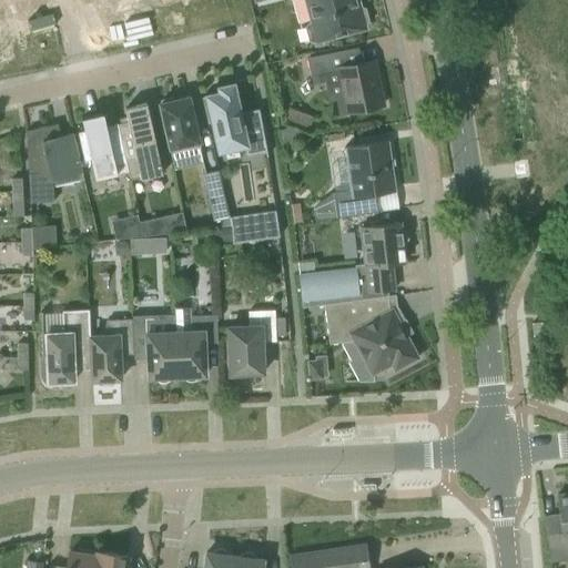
[(304,0),(311,21),(304,27),(308,41),(316,42),(365,29),(364,24),(367,22),(364,9),(359,8),(359,4),(357,0),(304,0)]
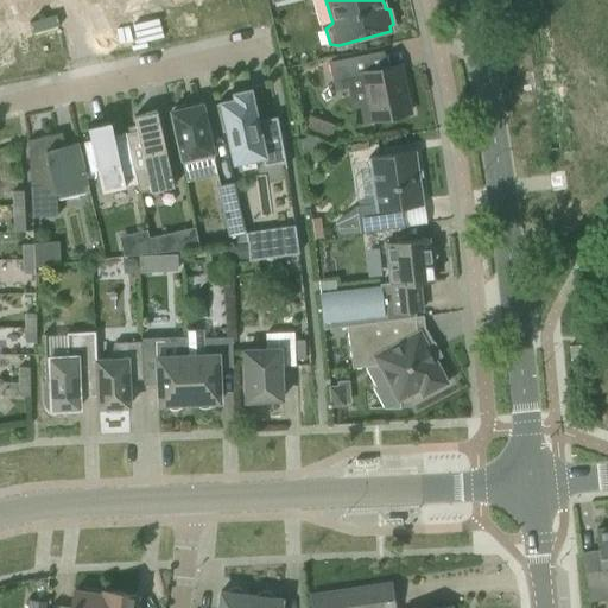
[(371,122),(409,114),(399,65),(372,71),(368,55),(344,61),(328,64),(331,82),(360,76),(371,122)]
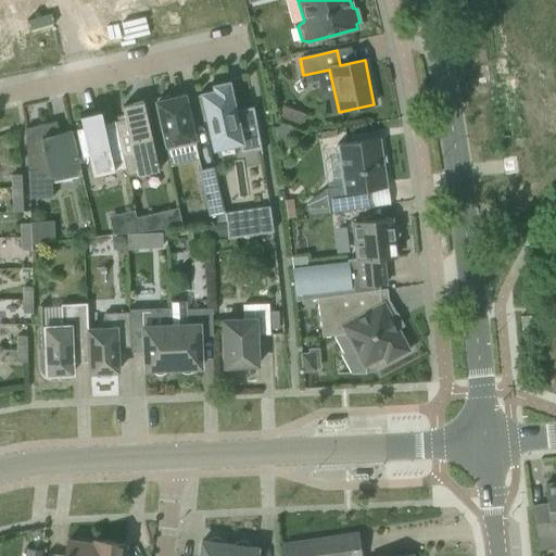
[(203,119),(207,118),(214,149),(239,142),(241,151),(262,147),(263,152),(264,152),(254,106),(236,111),(229,81),(213,86),(214,90),(197,95),(203,119)]
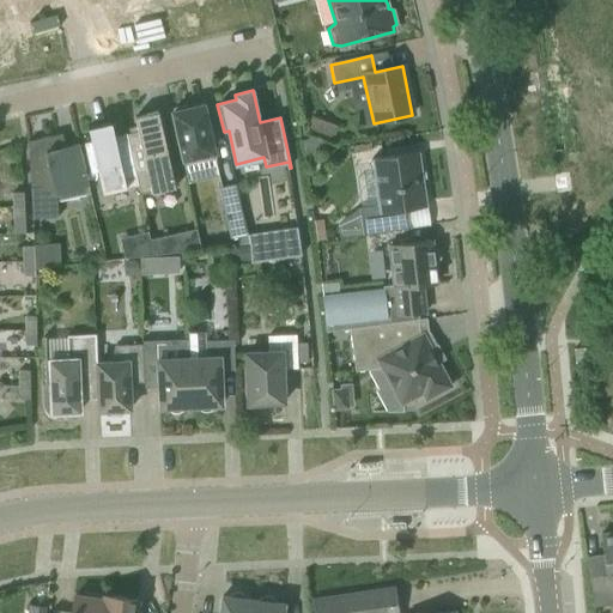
[(171,111),(184,167),(216,159),(204,104),(187,109),(186,105),(173,109),(174,111),(171,111)]
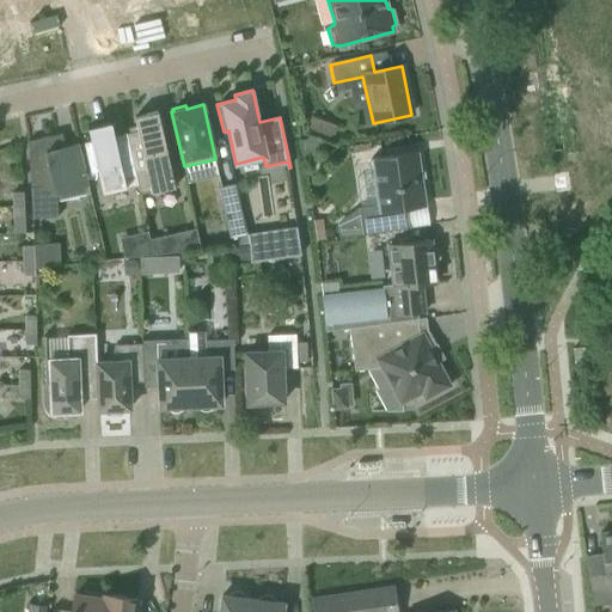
[(138,185),(140,195),(175,187),(161,126),(160,126),(158,111),(134,117),(138,132),(126,134),(129,150),(142,147),(146,166),(134,170),(138,185)]
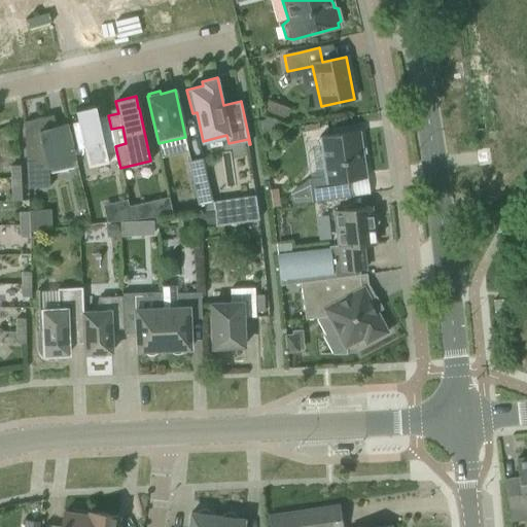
[(290,109),(269,99),(264,110),(285,119),(290,109)]
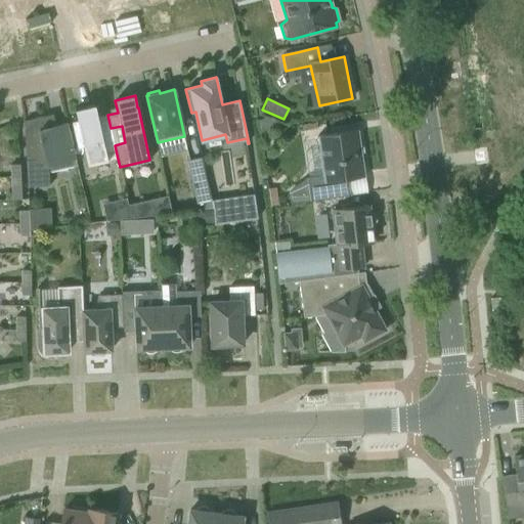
[(84,146),(88,166),(118,159),(115,145),(111,128),(107,115),(106,115),(107,120),(98,122),(95,104),(75,110),(78,121),(72,123),(78,148),(84,146)]
